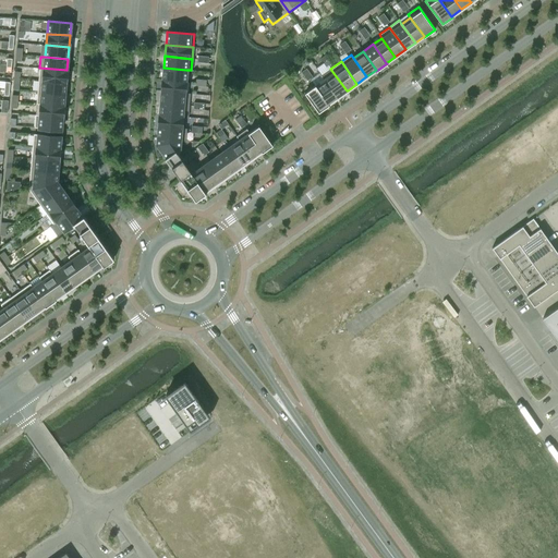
[(65,82),(67,70),(39,68),(38,80),(65,82)]
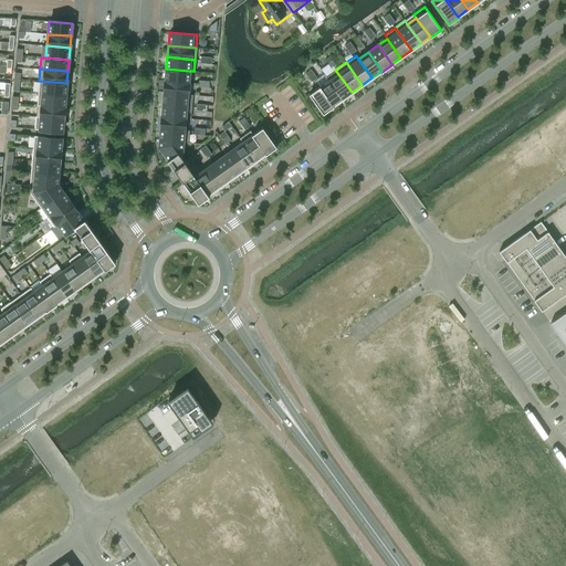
[(166,69),(165,81),(188,83),(189,71),(166,69)]
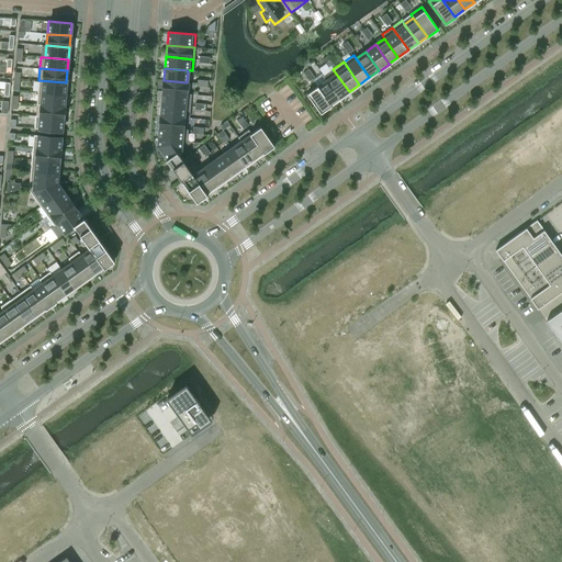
[(333,69),(324,76),(326,79),(340,98),(349,91),(333,69)]
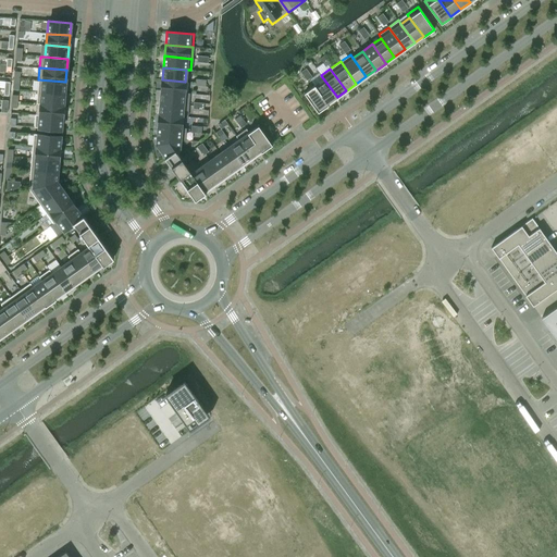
[(323,78),(314,85),(327,104),(327,103),(337,97),(323,78)]
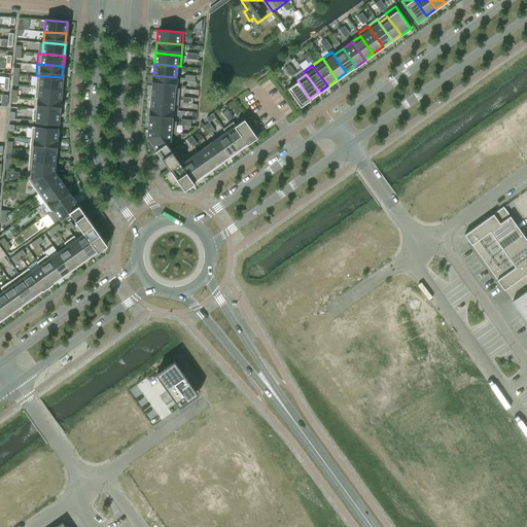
[(61,89),(62,77),(36,75),(35,86),(61,89)]
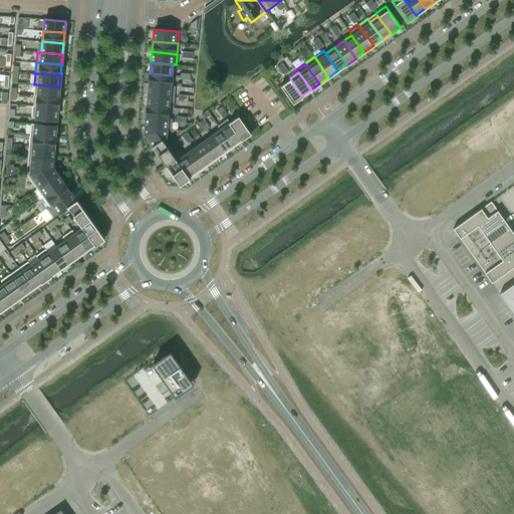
[(150,73),(149,83),(170,85),(171,75),(150,73)]
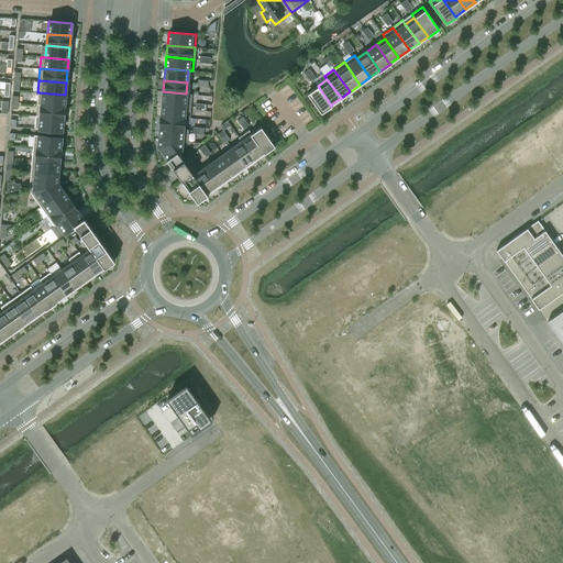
[(318,86),(307,94),(321,112),(321,113),(331,106),(318,86)]
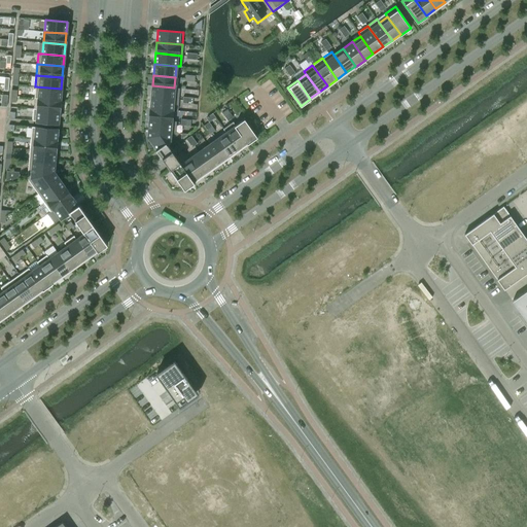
[(152,85),(151,97),(173,99),(174,88),(152,85)]
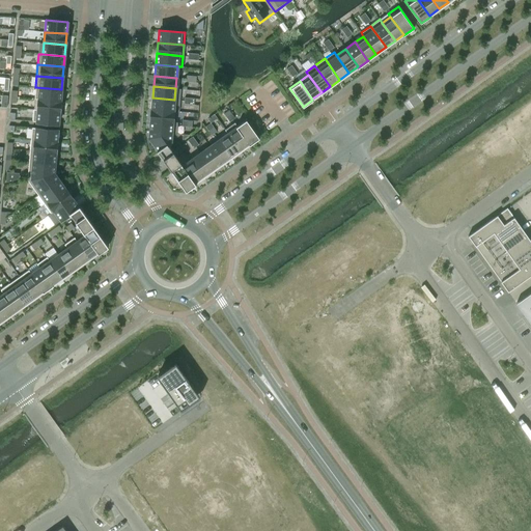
[(60,101),(61,89),(35,87),(34,99),(38,99),(60,101)]
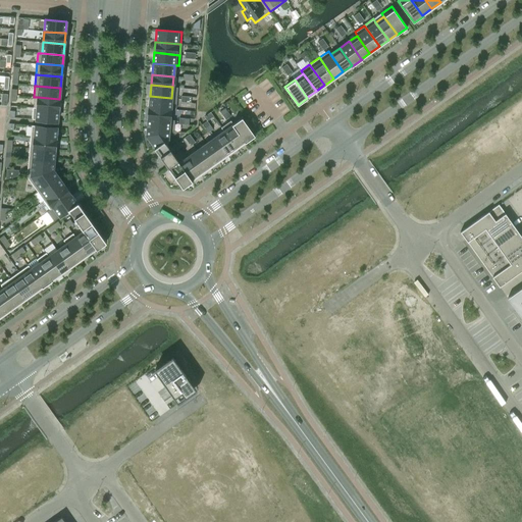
[(150,96),(149,107),(170,109),(171,98),(150,96)]
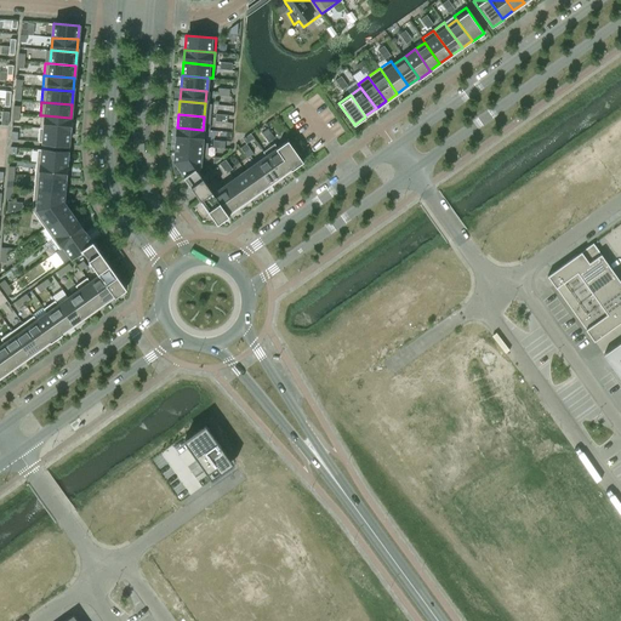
[(69,131),(70,118),(45,115),(44,129),(69,131)]
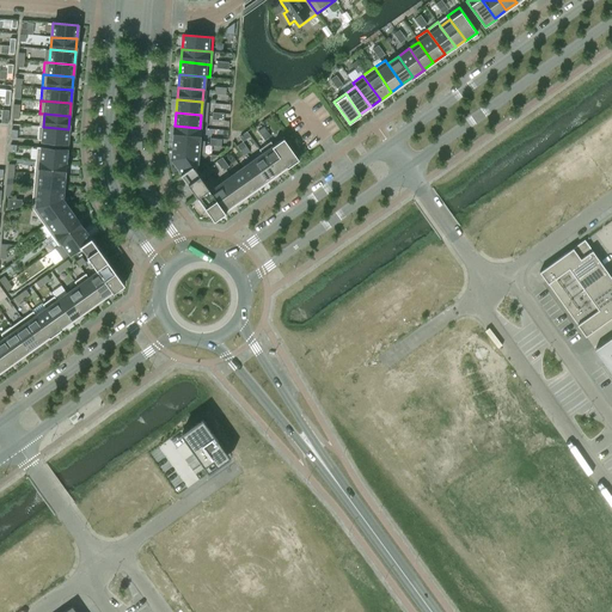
[(175,132),(173,139),(199,141),(200,128),(175,126),(175,132)]
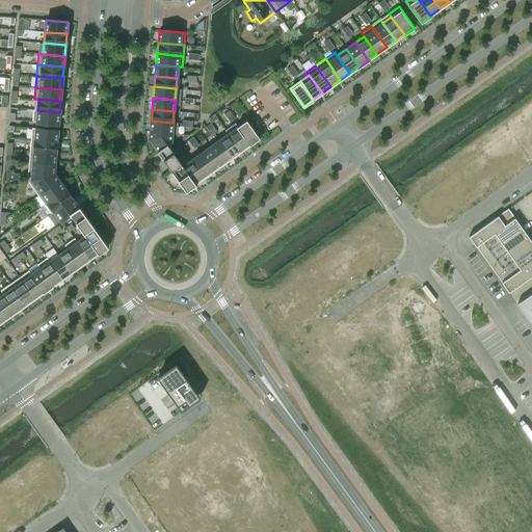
[(58,124),(59,112),(37,110),(33,110),(32,122),(58,124)]
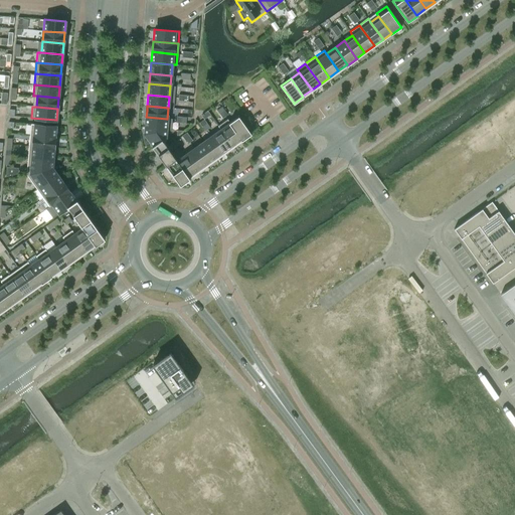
[(238,116),(230,122),(242,140),(241,140),(242,141),(251,134),(251,133),(238,116)]
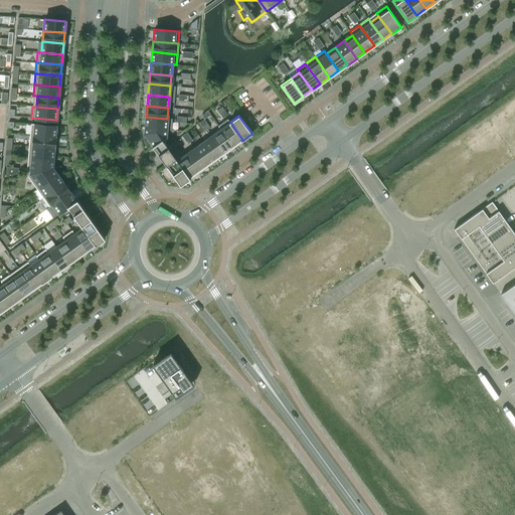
[(146,121),(145,128),(166,130),(167,119),(146,117),(146,119),(146,121)]
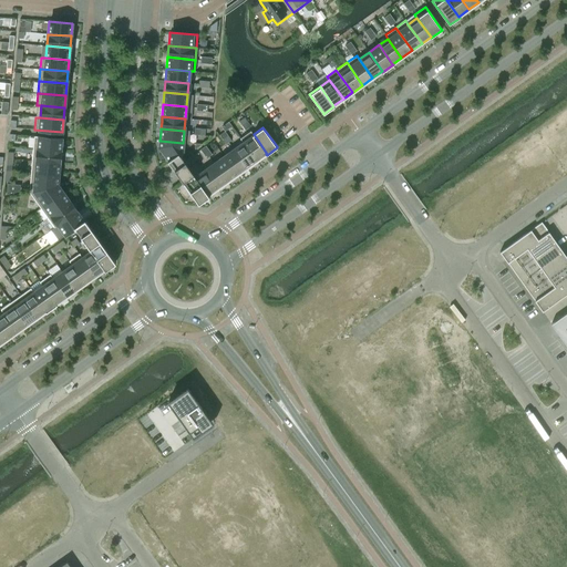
[(250,131),(240,138),(243,142),(256,161),(257,161),(266,154),(267,154),(254,134),(250,131)]
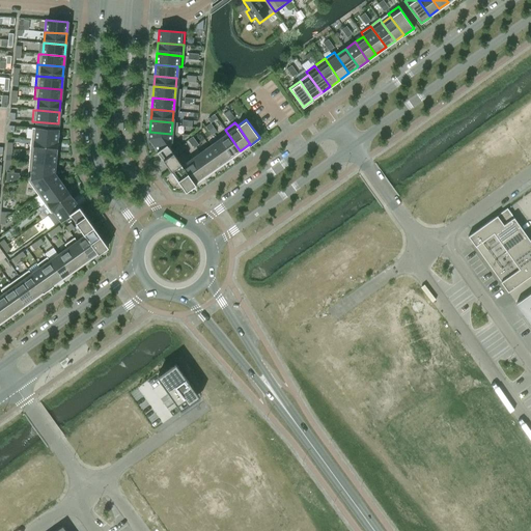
[(32,128),(31,139),(57,141),(58,130),(32,128)]
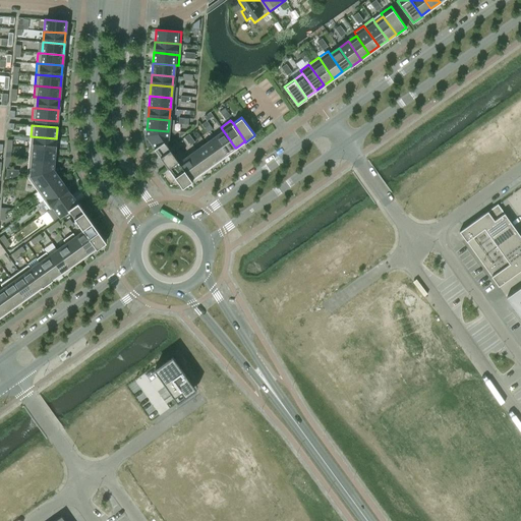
[(147,133),(147,134),(155,147),(165,141),(168,139),(168,138),(168,136),(168,131),(147,129),(147,131),(147,133)]
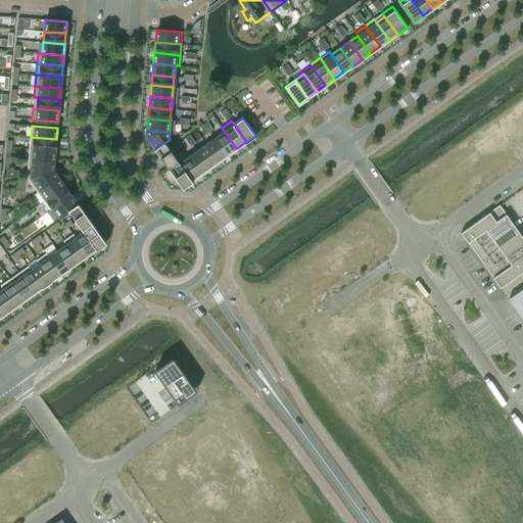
[(224,131),(215,137),(228,155),(236,148),(224,131)]
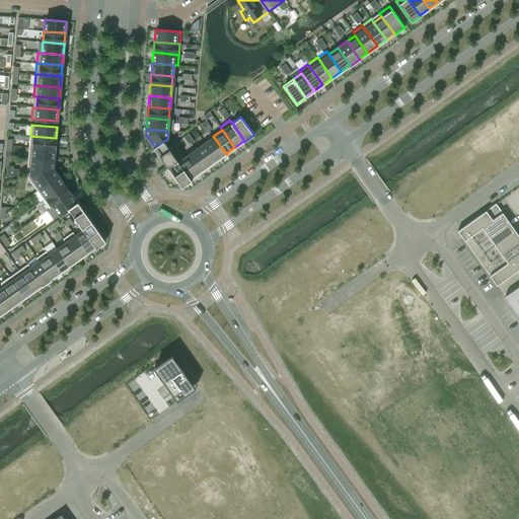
[(30,136),(29,147),(55,149),(56,138),(30,136)]
